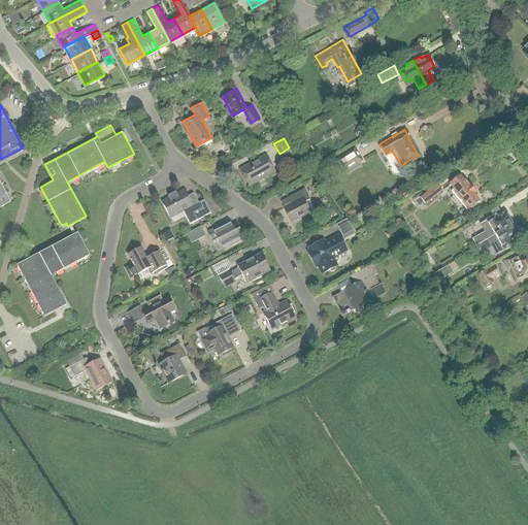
[(333,155),(342,170),(344,168),(347,171),(361,163),(359,160),(363,157),(355,142),(333,155)]
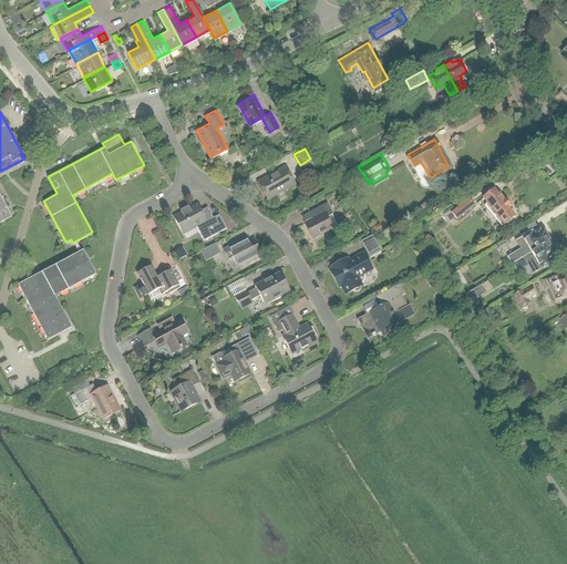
[(285,164),(258,180),(267,196),(294,182),(285,164)]
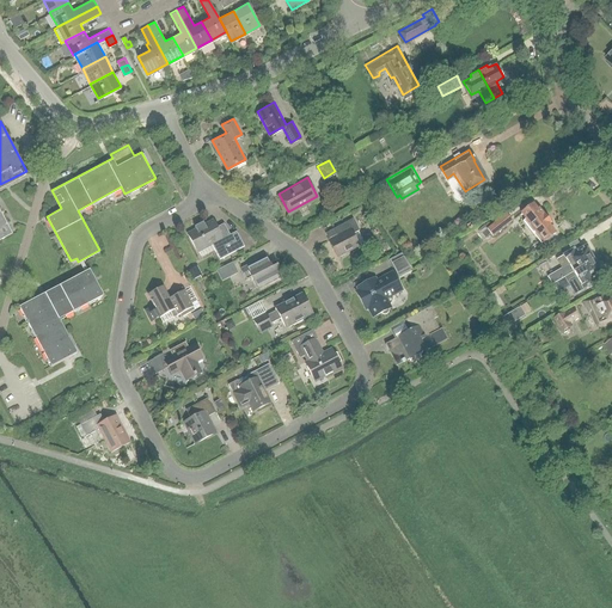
[(544,212),(543,213),(538,207),(537,208),(532,202),(522,209),(527,215),(525,216),(530,222),(527,225),(534,233),(537,231),(544,240),(545,238),(548,239),(554,234),(554,232),(556,231),(549,222),(550,221),(544,212)]
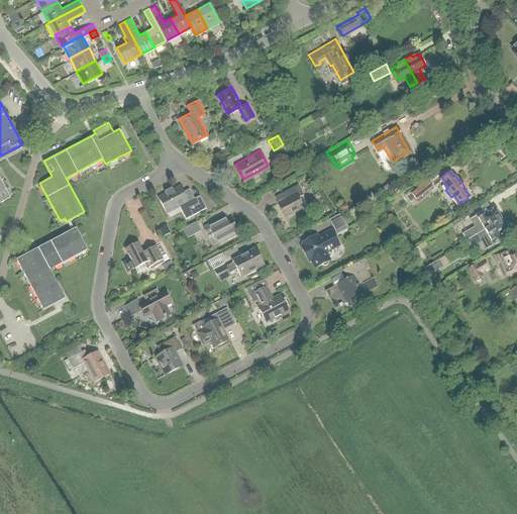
[(0,199),(9,194),(0,177),(0,199)]
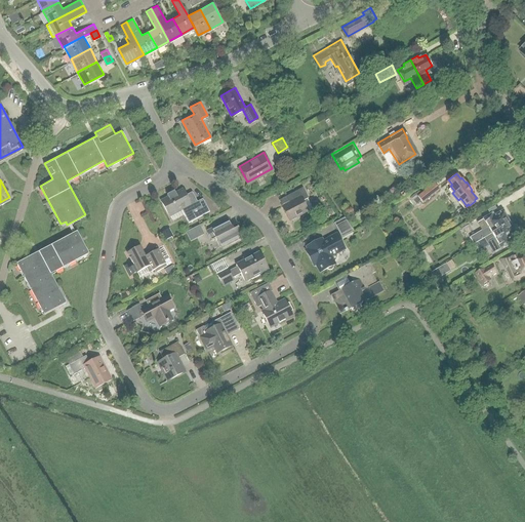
[(435,179),(418,194),(425,200),(441,187),(435,179)]
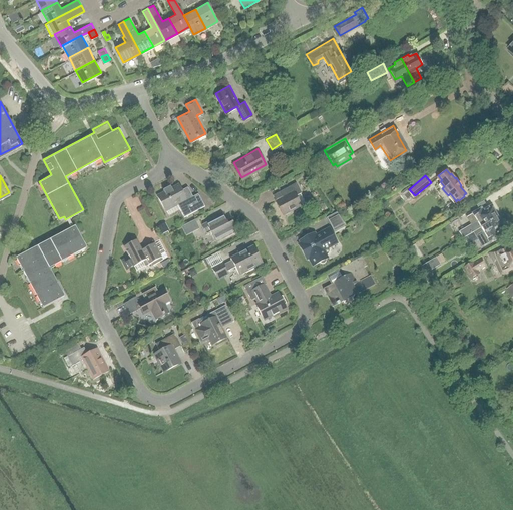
[(301,191),(296,181),(284,187),(288,193),(275,199),(283,213),(301,203),(295,194),(301,191)]
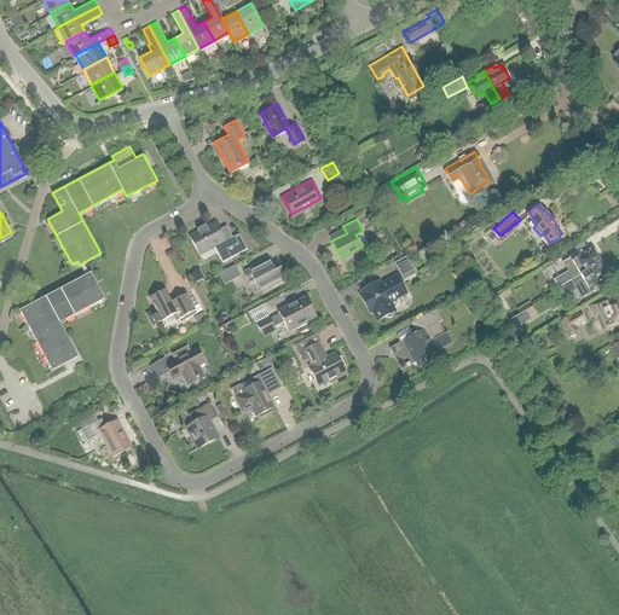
[(214,248),(221,261),(223,261),(248,248),(242,237),(239,233),(233,237),(229,228),(226,225),(218,228),(214,221),(207,225),(206,222),(196,227),(198,230),(191,235),(189,236),(200,256),(214,248)]
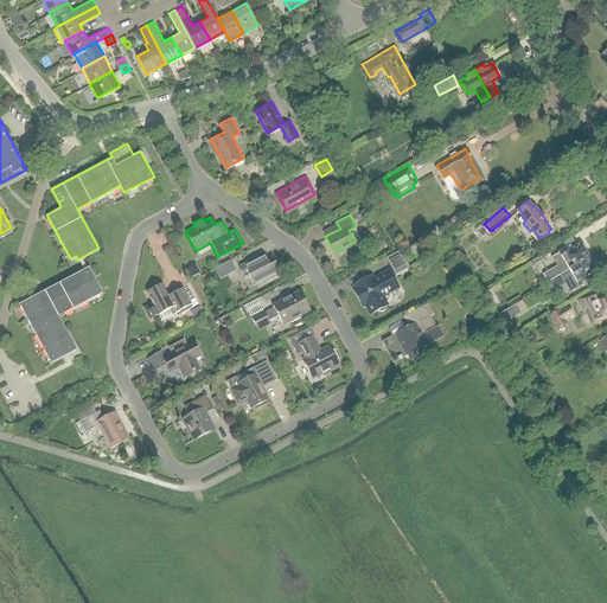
[(487,229),(480,220),(475,225),(483,233),(487,229)]
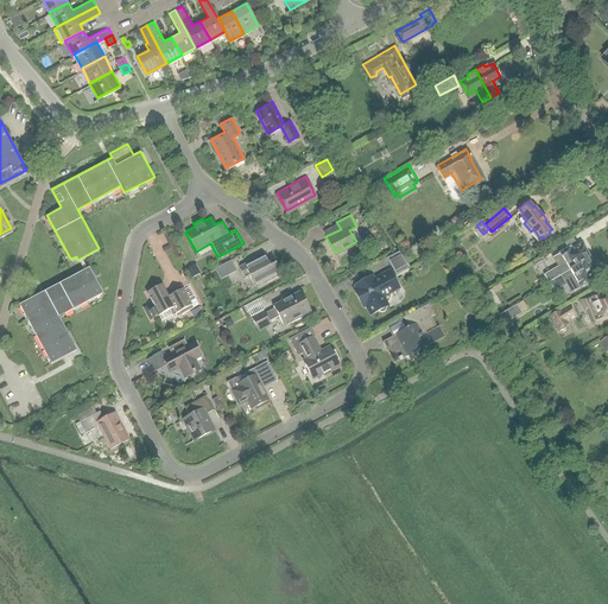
[(565,262),(563,264),(561,265),(551,271),(545,274),(549,280),(561,273),(589,256),(586,250),(588,249),(584,243),(583,245),(582,242),(571,248),(570,245),(559,252),(565,261),(565,262)]
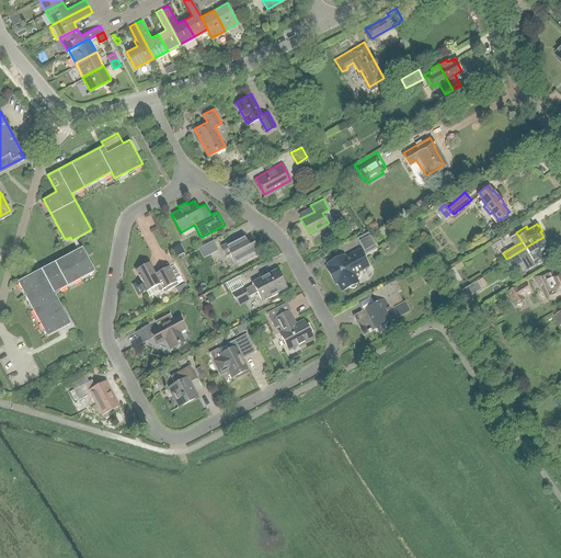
[(377,245),(367,230),(357,236),(365,251),(377,245)]
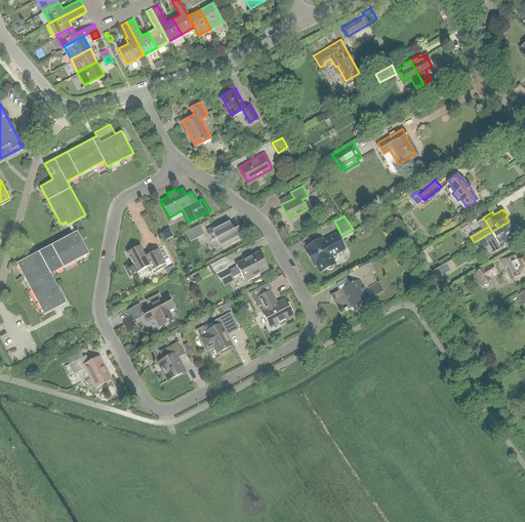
[(229,217),(206,229),(210,238),(214,236),(219,245),(242,234),(237,225),(233,227),(229,217)]
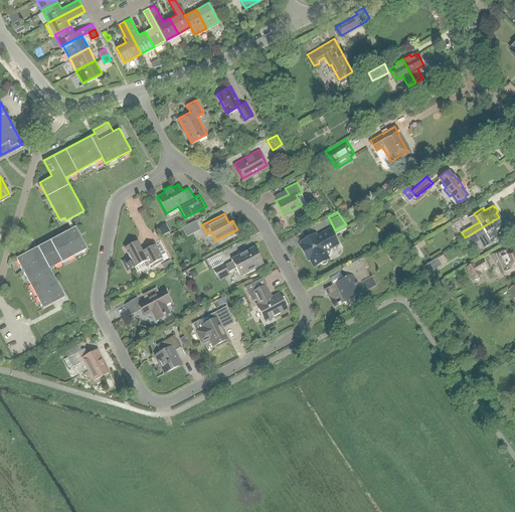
[(506,228),(505,226),(506,226),(503,221),(501,221),(499,217),(475,231),(465,237),(468,242),(468,244),(479,238),(483,244),(490,240),(499,235),(498,233),(506,228)]
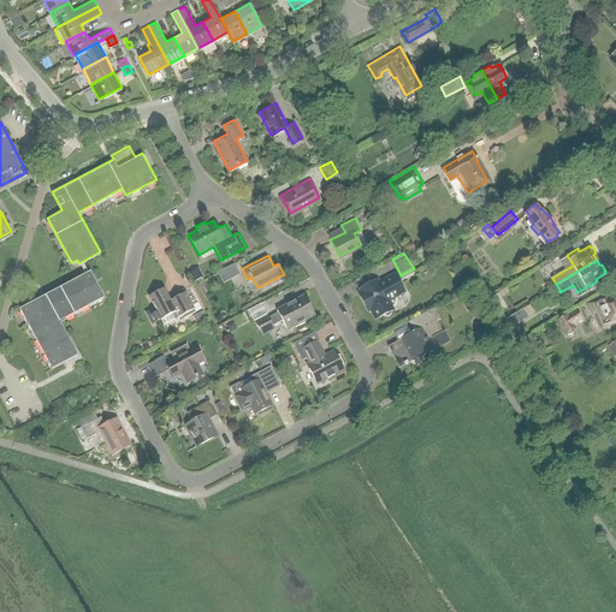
[(203,274),(199,265),(189,269),(194,279),(203,274)]
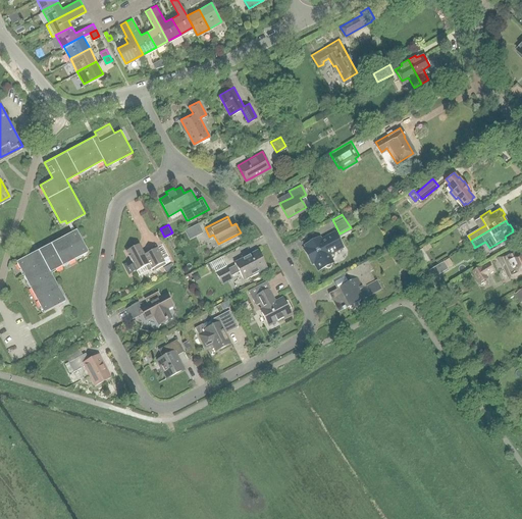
[(76,227),(16,260),(43,311),(65,299),(50,270),(88,250),(76,227)]
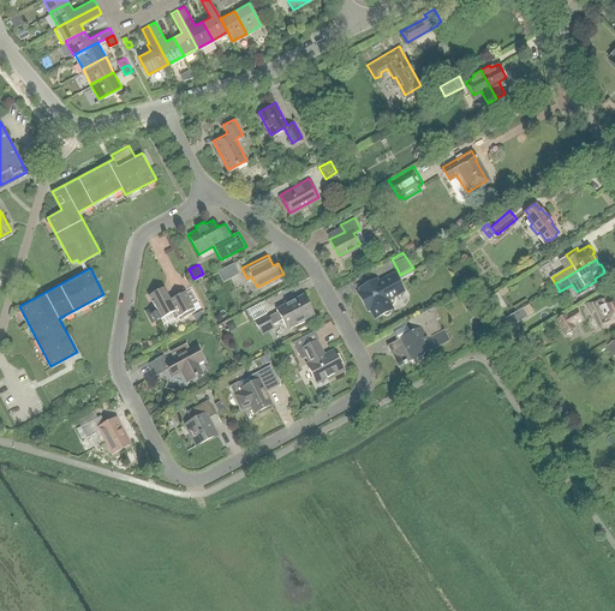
[(359,286),(360,289),(357,291),(366,307),(370,306),(375,316),(382,311),(384,312),(387,312),(389,311),(390,310),(390,307),(392,306),(387,297),(404,288),(394,271),(377,280),(376,276),(359,286)]
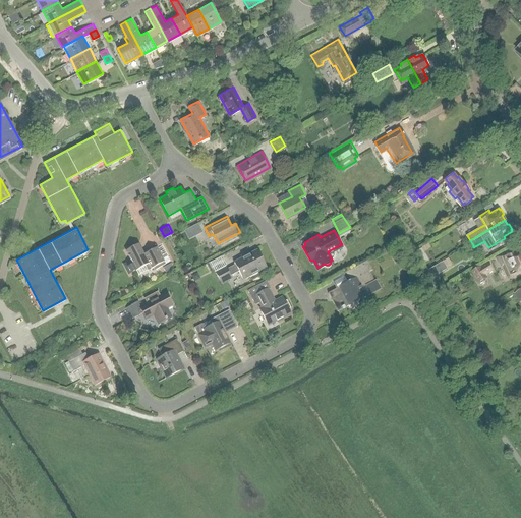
[(165,262),(156,244),(143,251),(138,242),(125,248),(130,259),(124,262),(127,268),(128,269),(129,270),(130,270),(131,270),(132,270),(133,270),(145,264),(148,268),(154,265),(155,267),(165,262)]
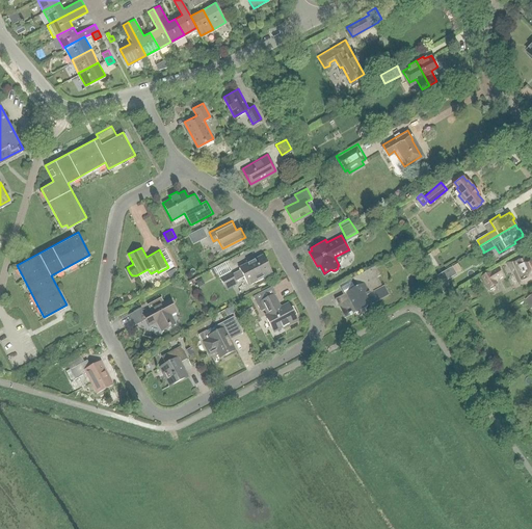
[(531,252),(526,256),(525,253),(508,260),(514,274),(516,273),(520,281),(531,274),(531,252)]
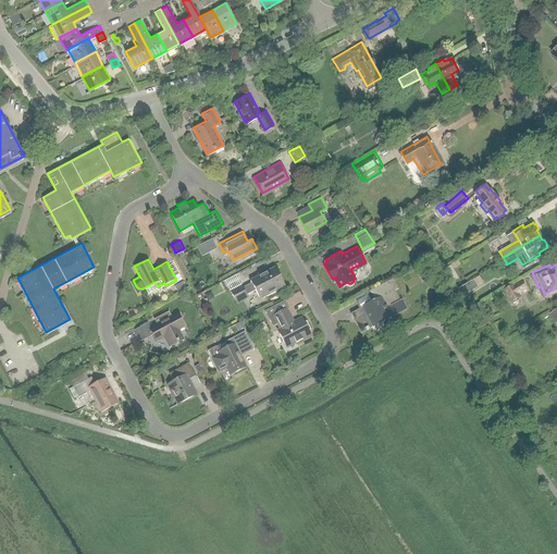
[(242,285),(240,283),(230,288),(236,300),(247,295),(246,292),(255,287),(259,296),(284,283),(274,266),(250,279),(251,280),(242,285)]
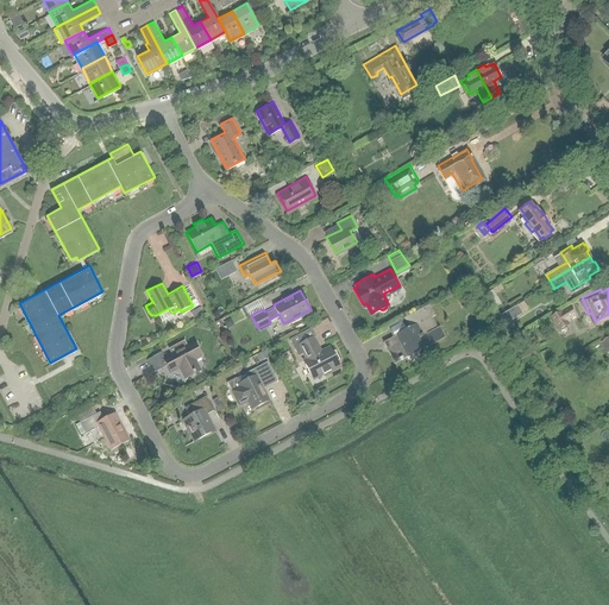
[(200,304),(195,295),(190,298),(195,307),(200,304)]
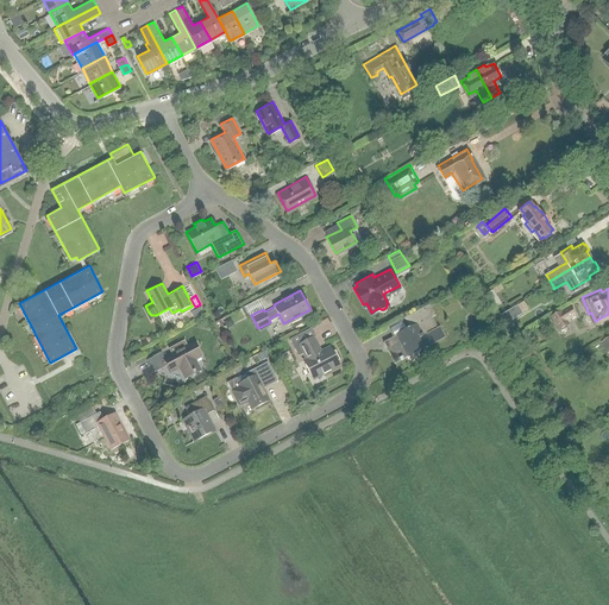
[(435,313),(429,302),(401,317),(406,327),(383,339),(394,360),(444,334),(439,325),(438,326),(432,315),(435,313)]
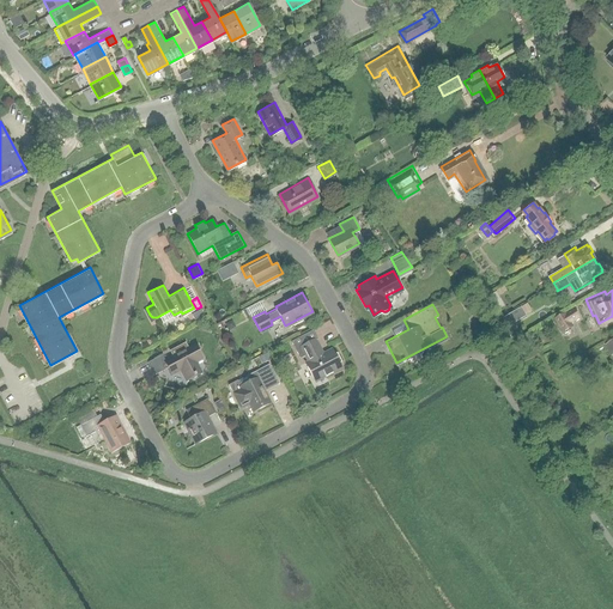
[(520,305),(502,316),(507,324),(526,314),(520,305)]
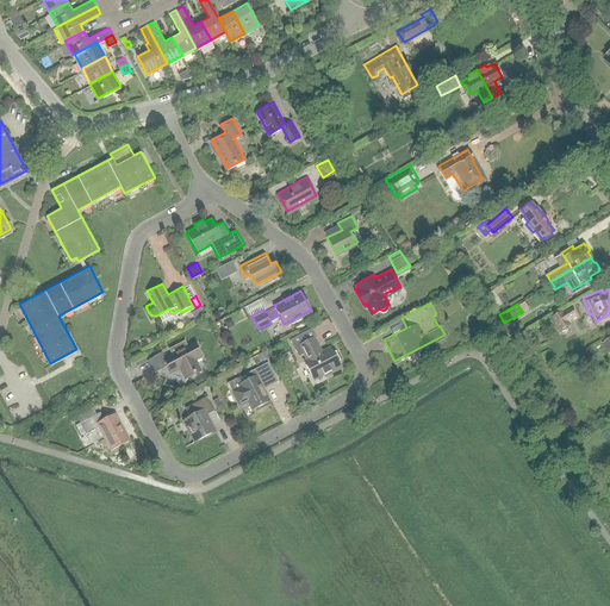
[(564,311),(562,308),(551,316),(560,329),(571,322),(570,319),(578,313),(572,305),(564,311)]
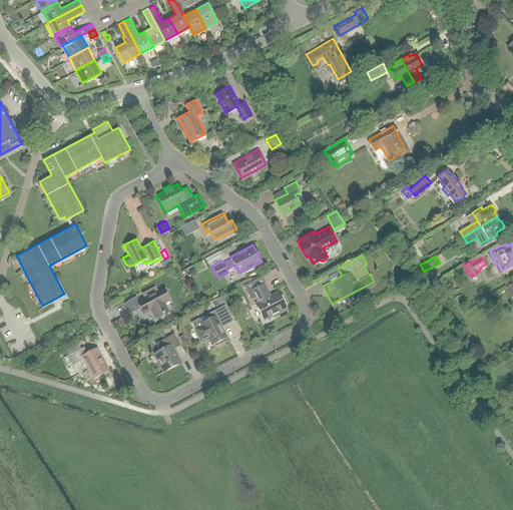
[(168,258),(160,262),(162,266),(170,262),(168,258)]
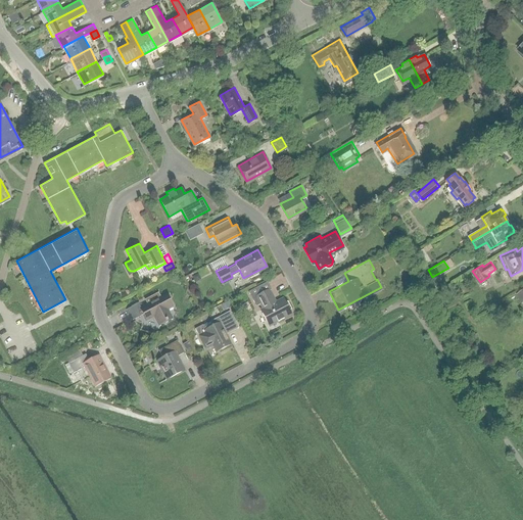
[(259,301),(263,306),(260,308),(269,324),(291,313),(283,296),(275,300),(269,288),(260,292),(256,285),(248,289),(255,303),(259,301)]
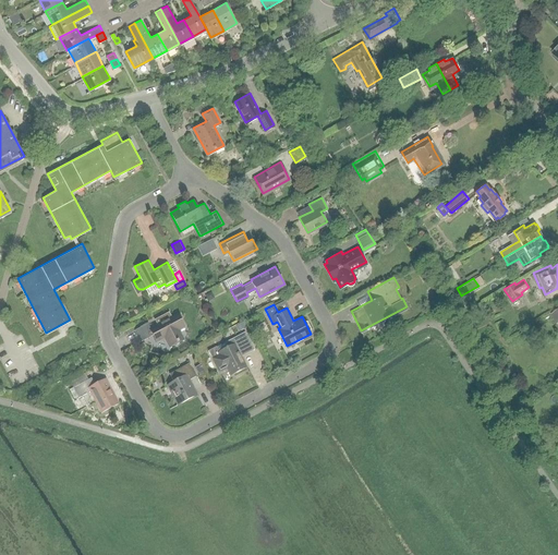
[(147,321),(134,328),(141,339),(153,333),(156,339),(164,336),(169,345),(183,337),(179,327),(184,325),(178,312),(171,315),(170,311),(155,318),(157,323),(149,326),(147,321)]
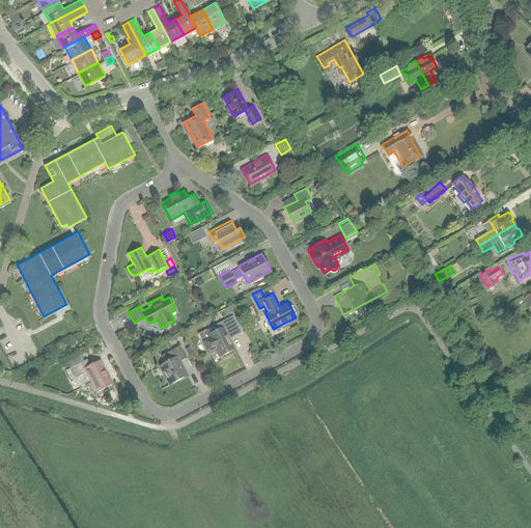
[(236,309),(232,303),(226,306),(230,312),(236,309)]
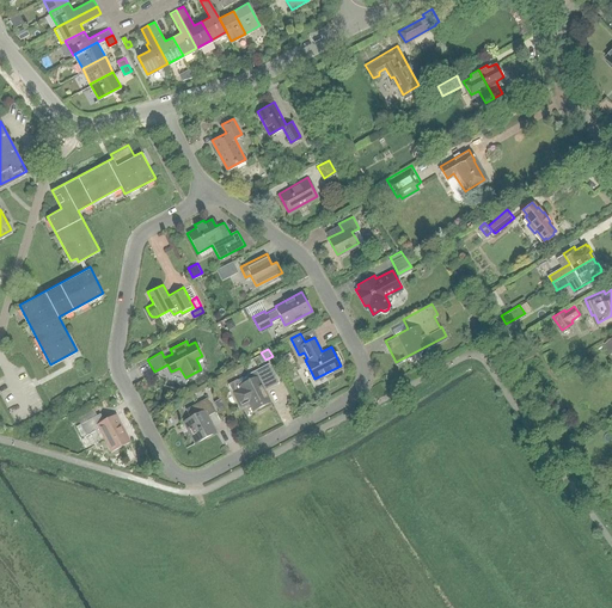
[(262,385),(271,380),(276,378),(268,361),(228,381),(240,405),(249,401),(252,409),(269,399),(262,385)]
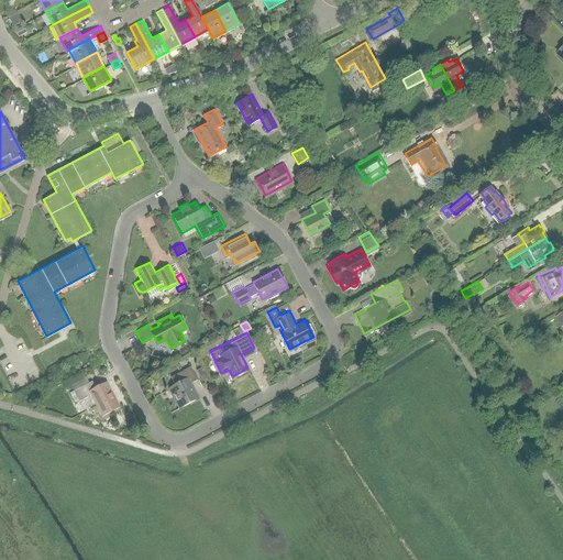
[(170,374),(175,383),(168,386),(179,406),(198,396),(190,381),(197,377),(190,364),(170,374)]
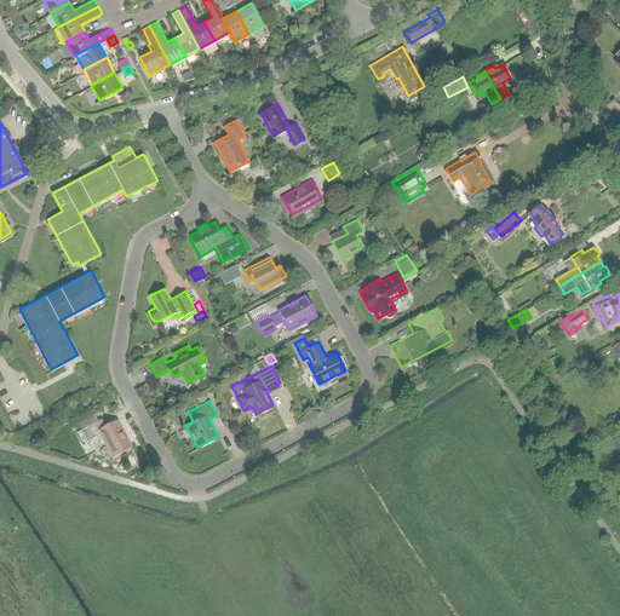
[(223,402),(217,406),(222,414),(228,410),(223,402)]
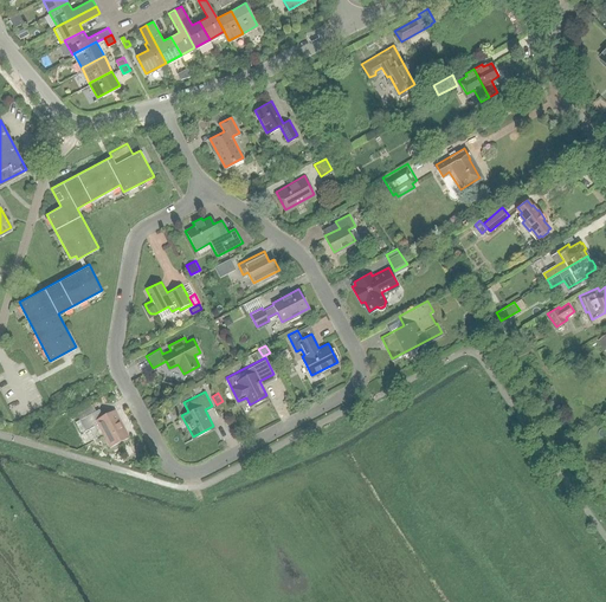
[(79,418),(76,420),(81,429),(84,428),(85,429),(91,426),(97,422),(103,434),(110,446),(130,435),(115,407),(100,415),(96,409),(92,402),(76,412),(79,418)]
